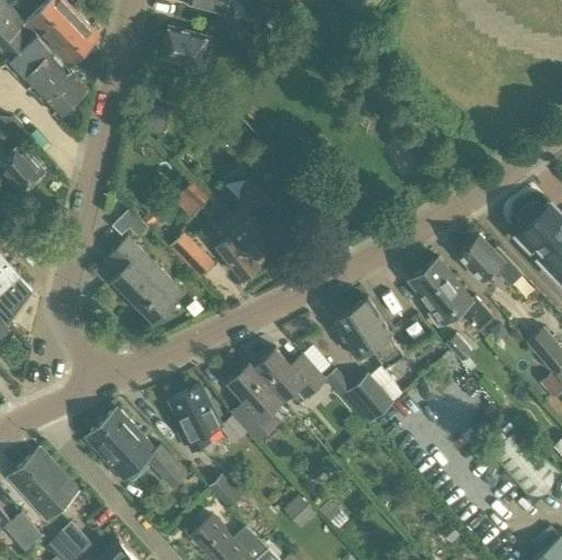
[(0,0),(0,50),(9,59),(4,64),(7,67),(37,36),(0,0)]
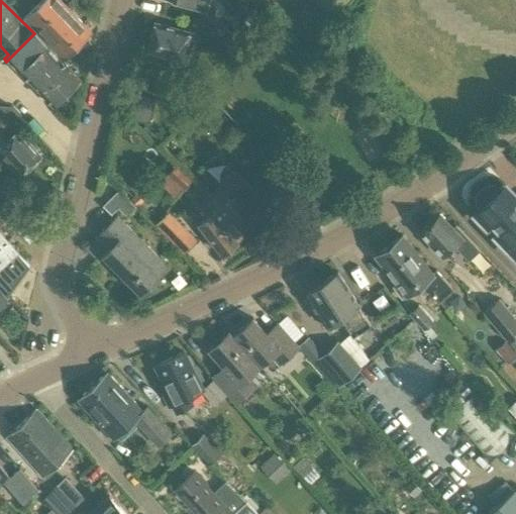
[(45,0),(38,8),(78,48),(92,34),(58,0),(45,0)]
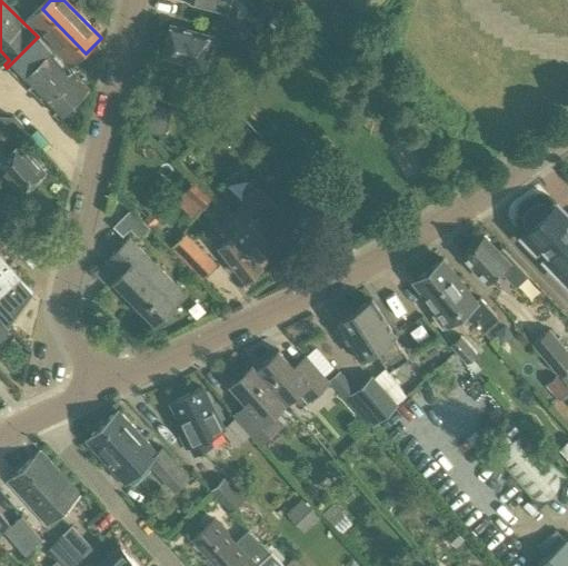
[(278,31),(299,10),(288,0),(270,0),(270,1),(280,11),(269,22),(278,31)]
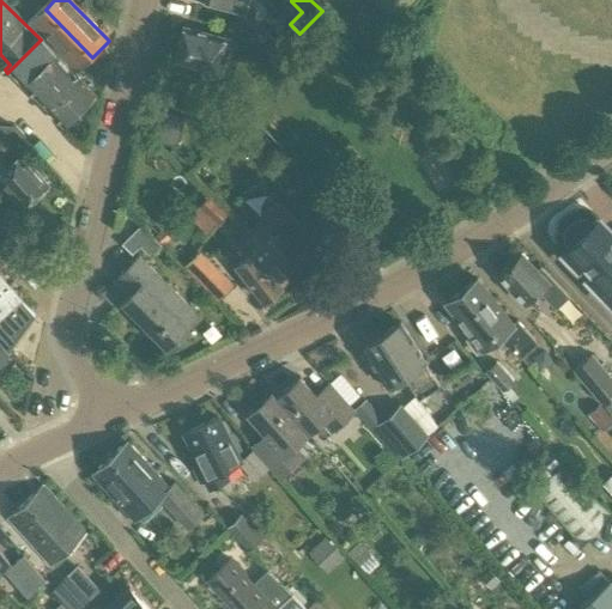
[(381,0),(377,5),(395,22),(414,0),(381,0)]
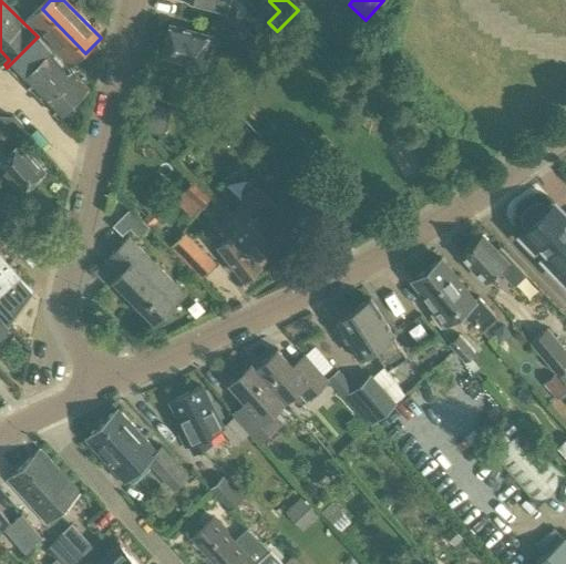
[(85,53),(42,9),(28,22),(71,68),(85,53)]
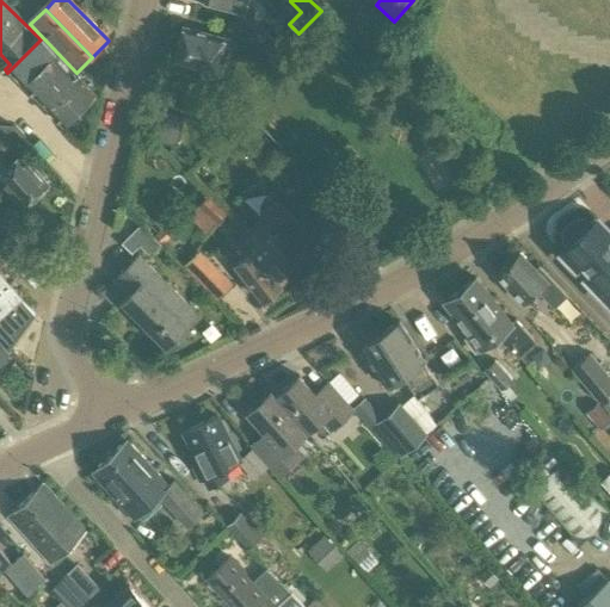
[(236,22),(273,60),(283,49),(246,14),(236,22)]
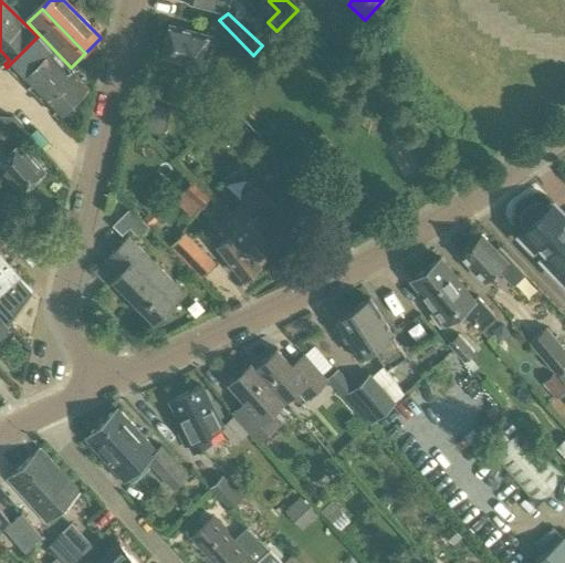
[(215,40),(170,28),(164,58),(198,68),(202,52),(211,54),(215,40)]
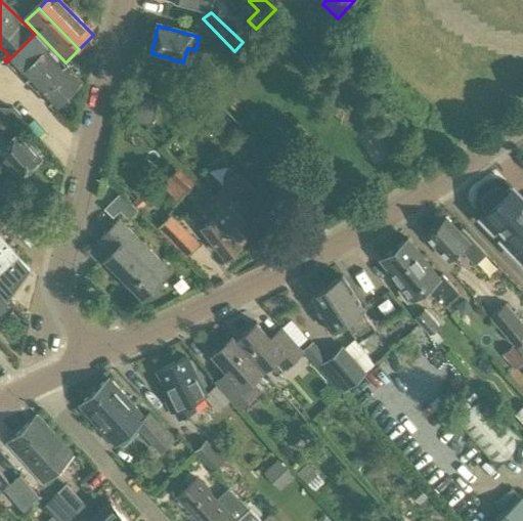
[(82,83),(35,34),(6,62),(18,76),(19,74),(54,110),(82,83)]
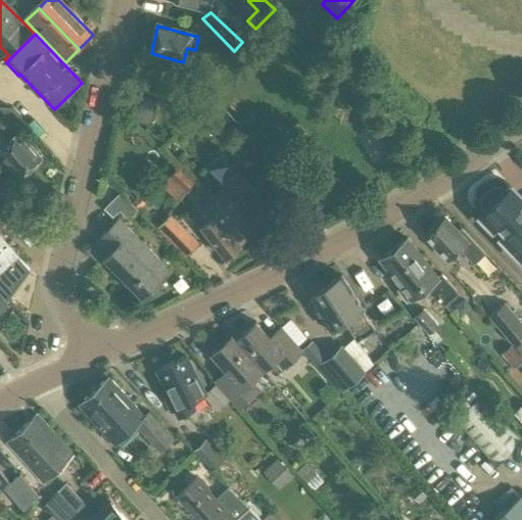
[(232,52),(222,42),(211,52),(222,62),(232,52)]
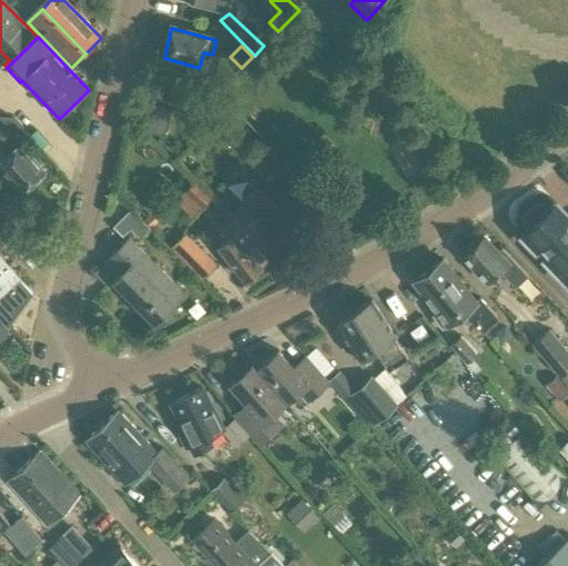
[(0,150),(7,158),(0,164),(0,168),(22,194),(45,172),(20,146),(18,147),(10,137),(7,139),(0,146),(0,150)]
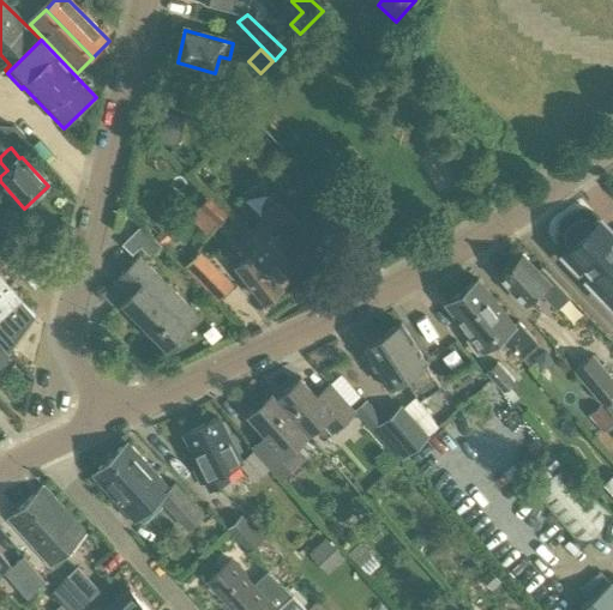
[(202,211),(218,225),(228,215),(212,200),(202,211)]
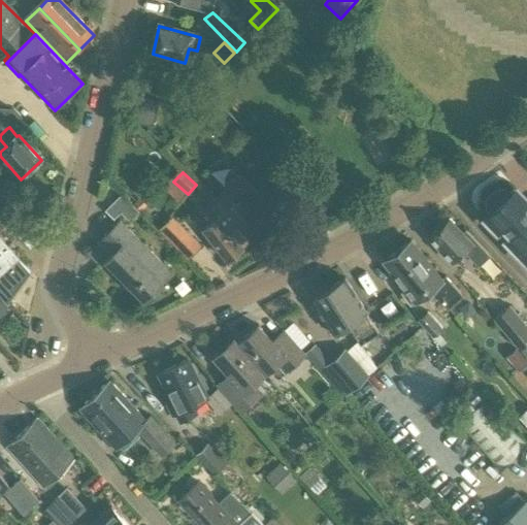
[(224,195),(216,202),(248,245),(253,241),(254,242),(268,230),(246,203),(258,194),(244,178),(240,178),(236,179),(233,182),(230,184),(227,186),(225,189),(224,193),(224,195)]
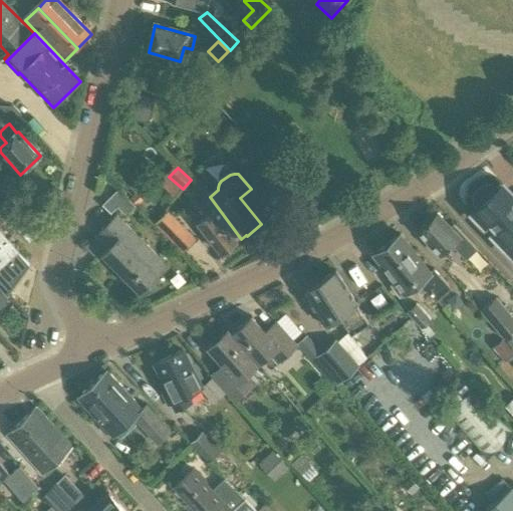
[(512,206),(499,192),(497,190),(496,189),(494,188),(492,188),(490,187),(488,187),(486,187),(484,188),(482,189),(480,190),(478,191),(477,193),(476,194),(475,196),(474,198),(474,200),(474,202),(474,204),(475,206),(475,208),(477,210),(478,212),(496,230),(491,235),(512,257),(512,206)]
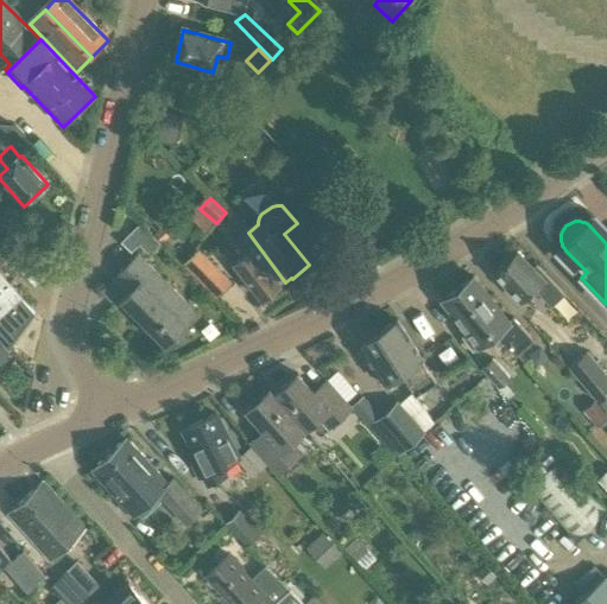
[(160,247),(140,227),(121,246),(131,255),(139,248),(150,258),(160,247)]
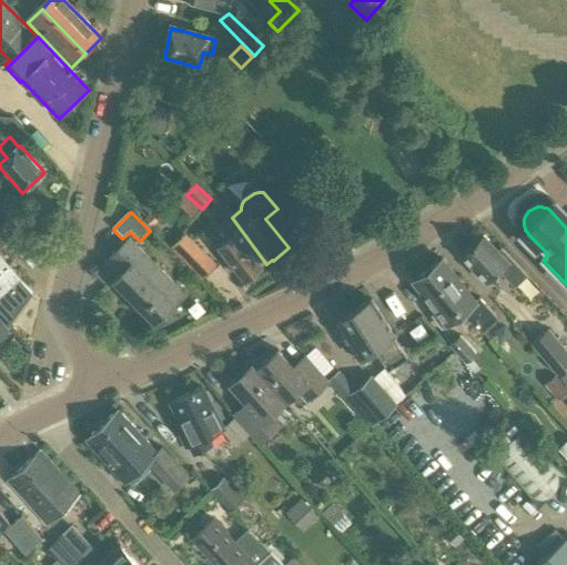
[(266,264),(232,218),(220,228),(230,241),(220,249),(246,283),(261,271),(261,268),(266,264)]
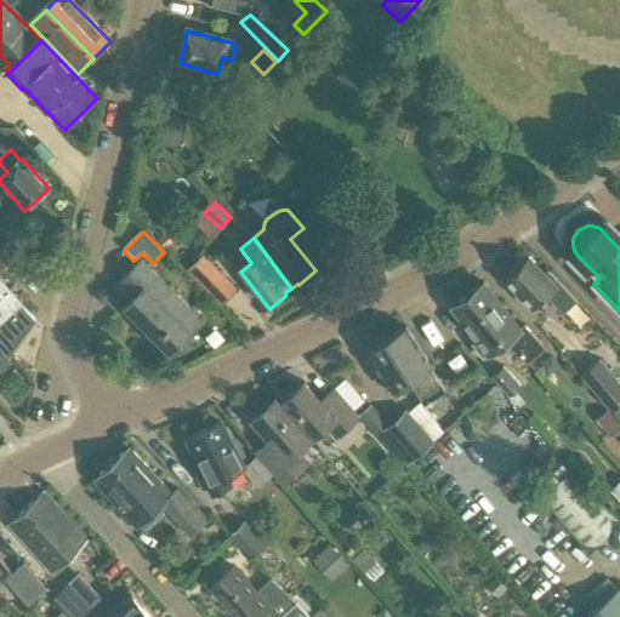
[(547,273),(542,278),(527,260),(505,280),(533,309),(546,298),(563,315),(575,303),(547,273)]
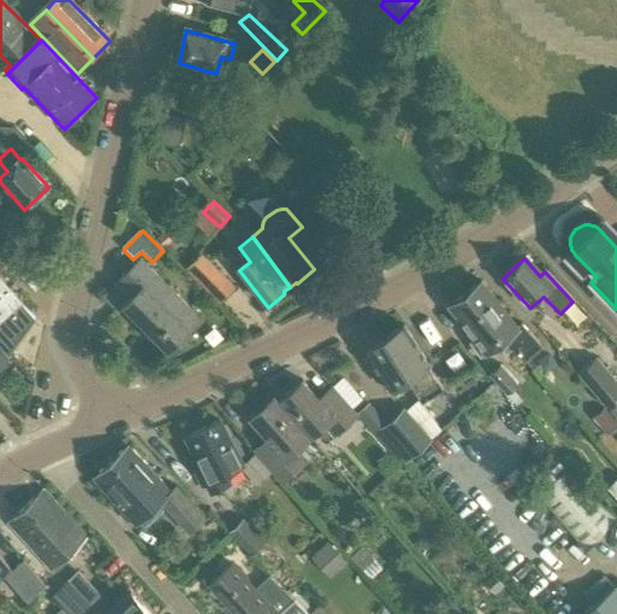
[(182,267),(203,290),(215,279),(202,263),(198,267),(191,259),(182,267)]
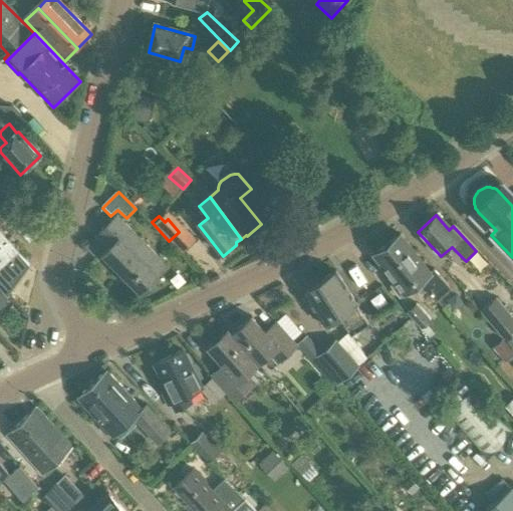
[(96,238),(108,249),(102,256),(142,295),(159,278),(157,276),(167,266),(117,218),(96,238)]
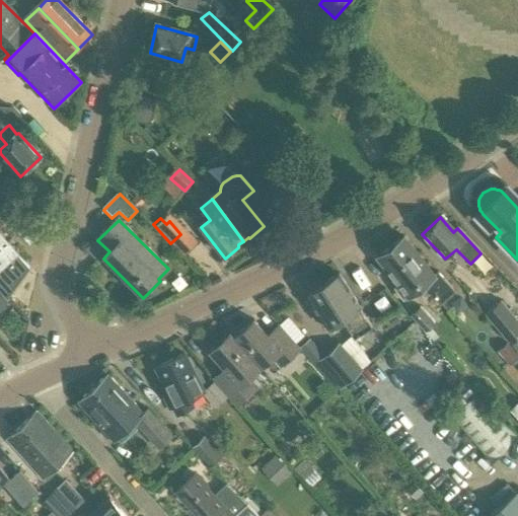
[(0,229),(0,307),(9,299),(8,296),(30,267),(18,252),(19,251),(0,229)]
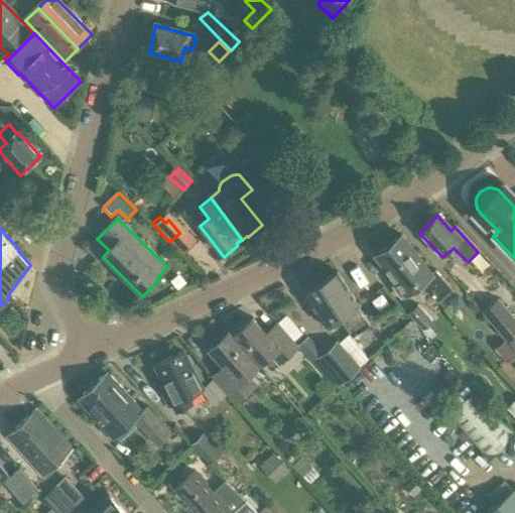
[(389,247),(424,294),(427,291),(438,303),(453,291),(435,271),(431,275),(402,237),(389,247)]
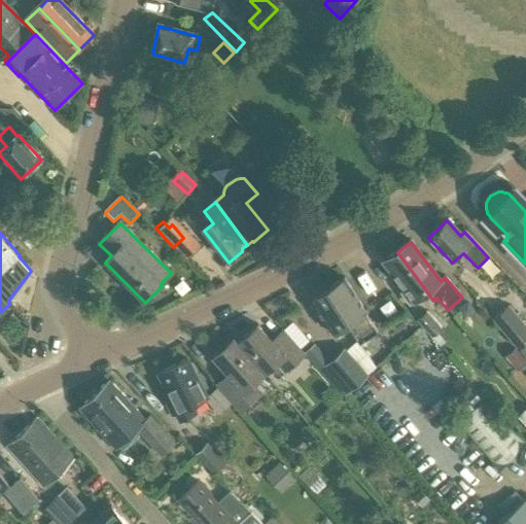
[(433,301),(397,252),(383,264),(406,291),(401,294),(409,306),(424,294),(430,303),(433,301)]
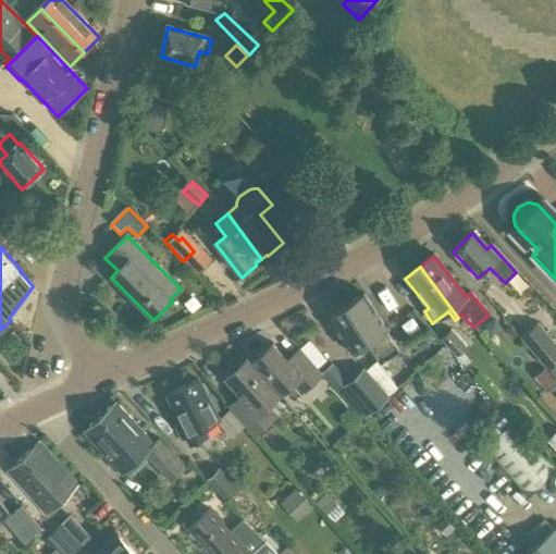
[(363,296),(346,307),(382,364),(398,353),(363,296)]
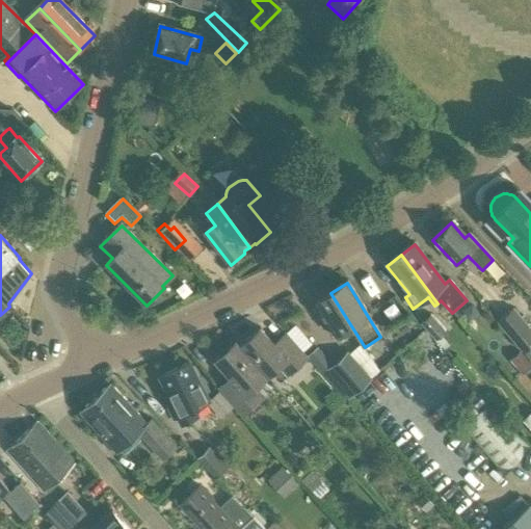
[(365,347),(330,293),(314,303),(338,343),(352,334),(362,348),(365,347)]
